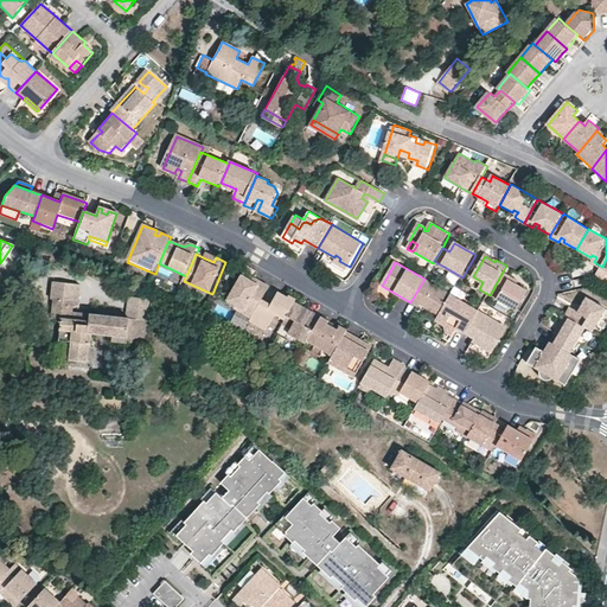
[(503,272),(490,295),(518,312),(529,292),(510,281),(512,276),(503,272)]
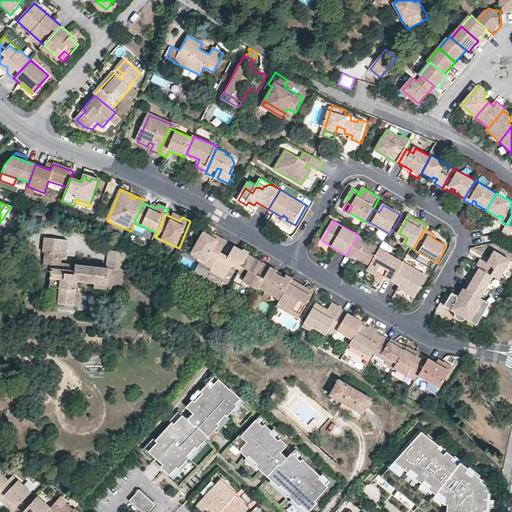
[(207,230),(205,234),(215,239),(217,236),(212,233),(207,230)]
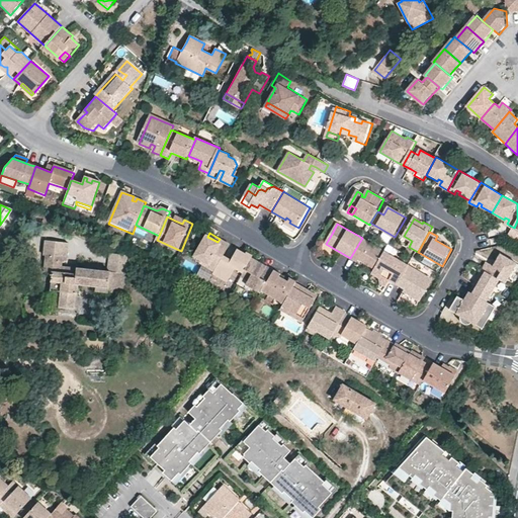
[(124,240),(118,237),(114,245),(120,248),(124,240)]
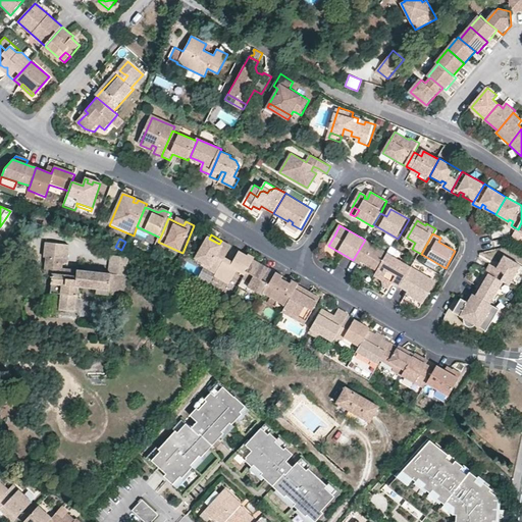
[(224,261),(232,248),(221,241),(219,244),(209,239),(196,262),(200,264),(203,266),(205,263),(219,271),(224,261)]
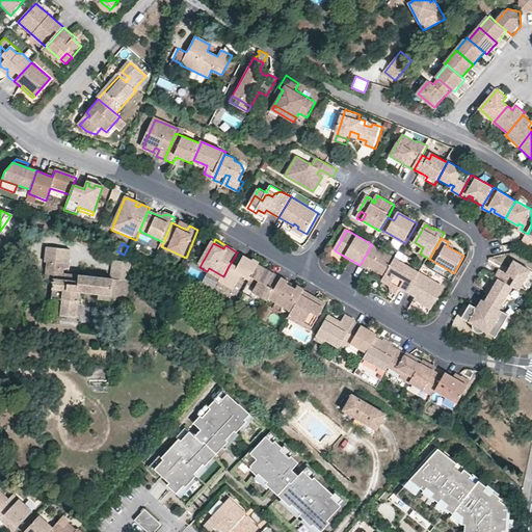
[(372,244),(360,265),(364,267),(368,269),(369,267),(386,277),(397,259),(372,244)]
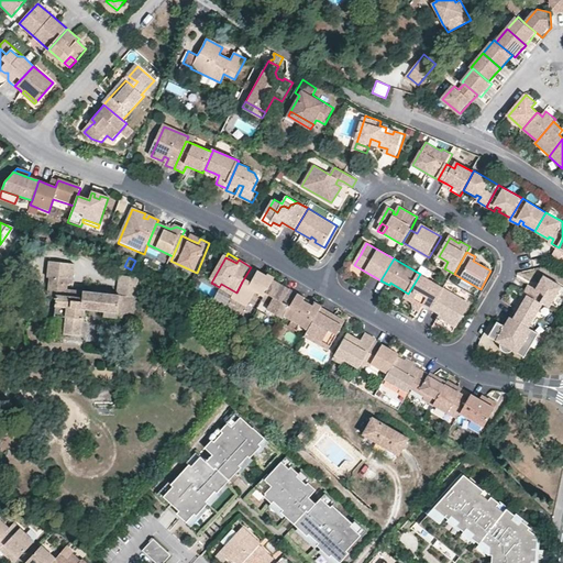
[(66,295),(67,289),(68,279),(73,280),(74,264),(48,261),(46,277),(50,278),(48,295),(56,296),(54,316),(66,317),(64,334),(80,335),(81,319),(85,319),(85,309),(105,311),(118,313),(120,295),(117,294),(95,291),(80,290),(80,296),(66,295)]
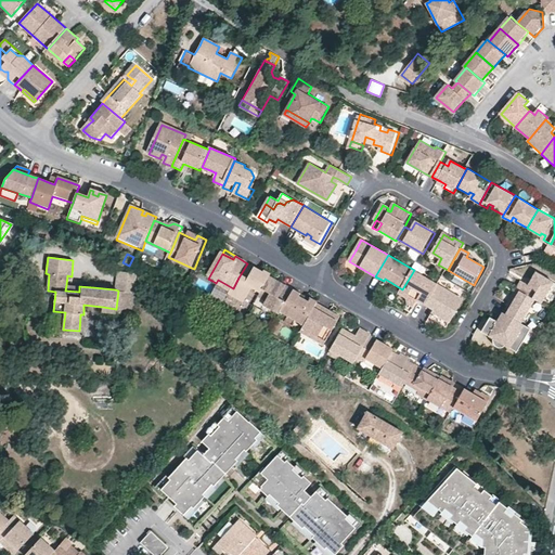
[(239,278),(233,288),(231,292),(230,293),(245,301),(254,286),(262,292),(270,279),(271,276),(259,270),(255,268),(246,282),(239,278)]
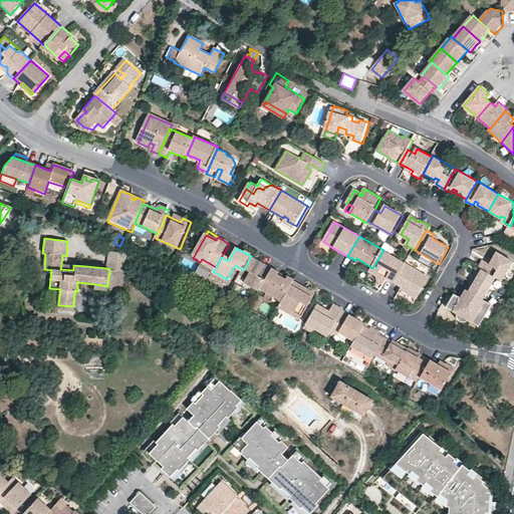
[(389,278),(396,282),(407,263),(383,250),(372,268),(372,269),(389,278)]
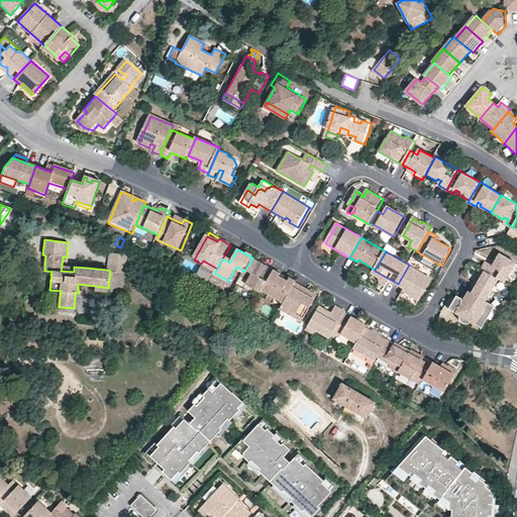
[(108,288),(108,291),(122,293),(126,254),(109,253),(107,270),(110,271),(108,288)]
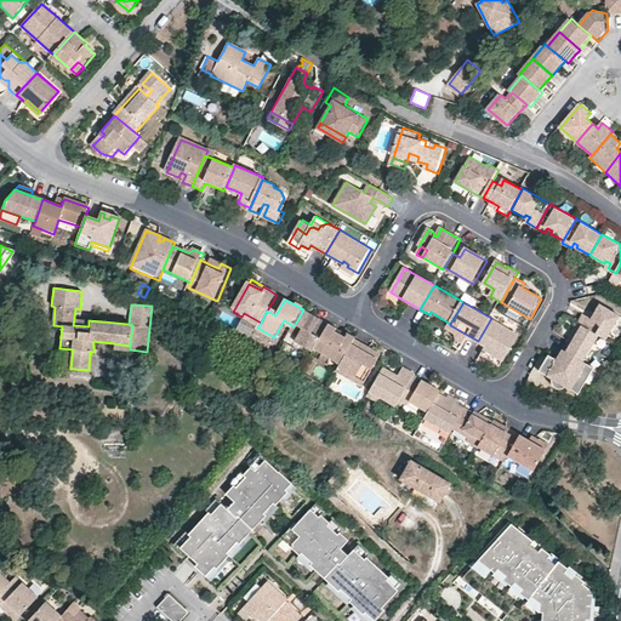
[(608,340),(620,315),(620,314),(602,305),(597,313),(593,319),(590,317),(585,314),(580,324),(600,335),(608,340)]
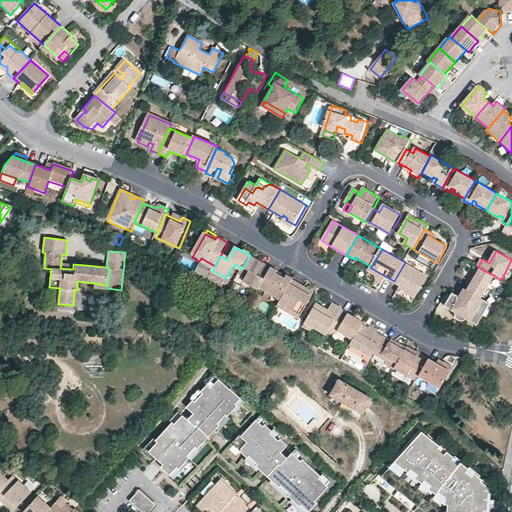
[(261,264),(249,257),(242,269),(238,277),(244,280),(242,284),(257,293),(262,285),(271,270),(264,265),(261,264)]
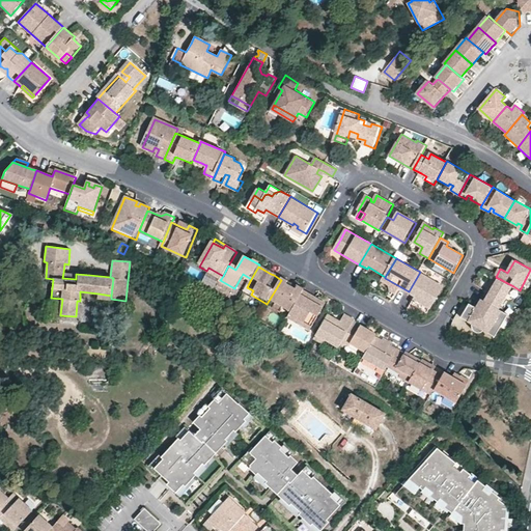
[(221,279),(223,276),(208,268),(206,271),(221,279)]
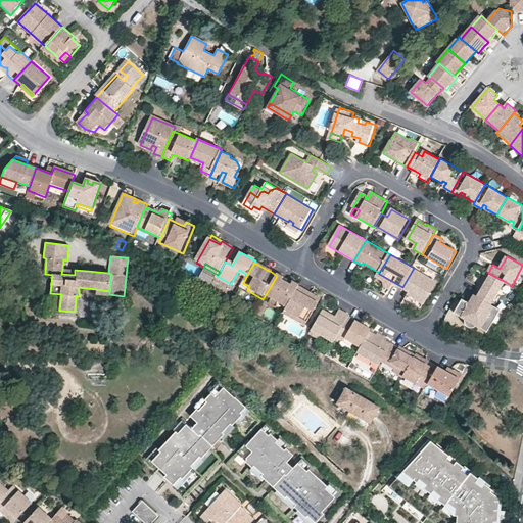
[(414,268),(402,287),(411,292),(409,296),(407,299),(414,303),(417,299),(426,304),(438,282),(414,268)]
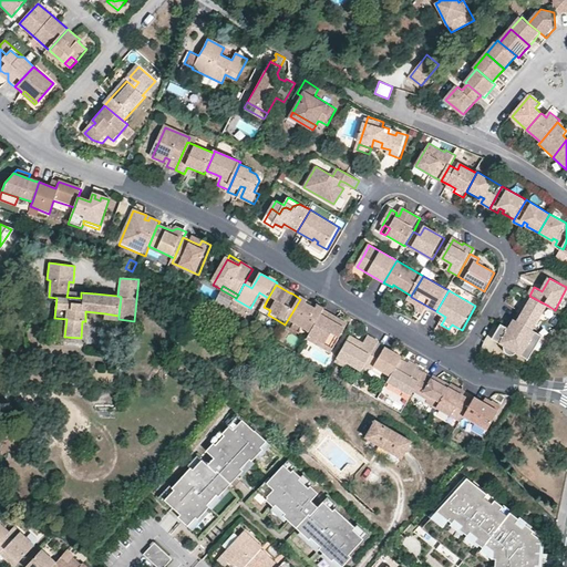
[(535,330),(548,306),(529,296),(523,308),(526,310),(524,313),(519,321),(535,330)]
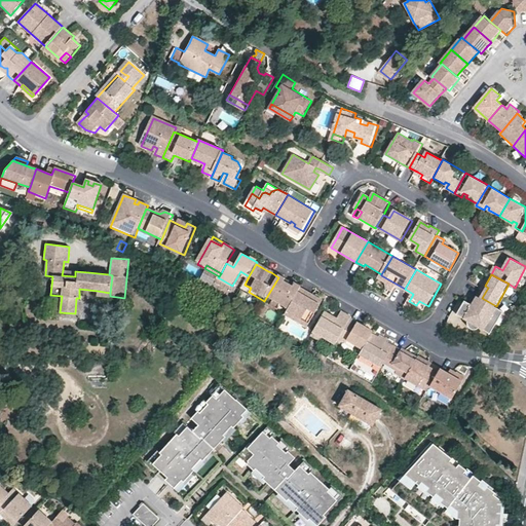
[(286,279),(279,275),(278,277),(269,293),(274,296),(284,301),(292,306),(302,288),(295,283),(293,287),(290,286),(285,283),(286,279)]
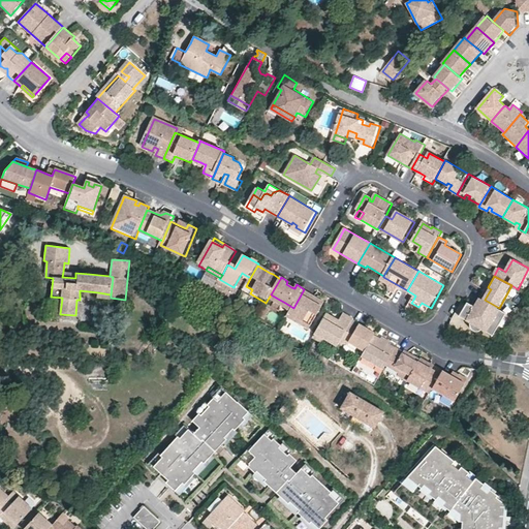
[(397,292),(400,286),(383,277),(381,280),(390,284),(391,289),(394,291),(397,292)]
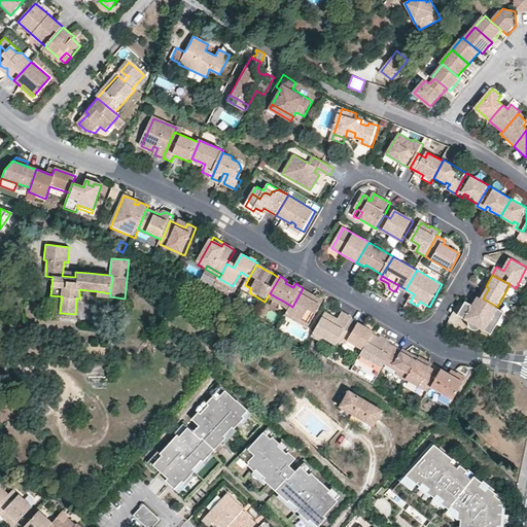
[(303,288),(292,307),(289,312),(312,325),(325,302),(315,295),(313,300),(308,297),(311,293),(303,288)]
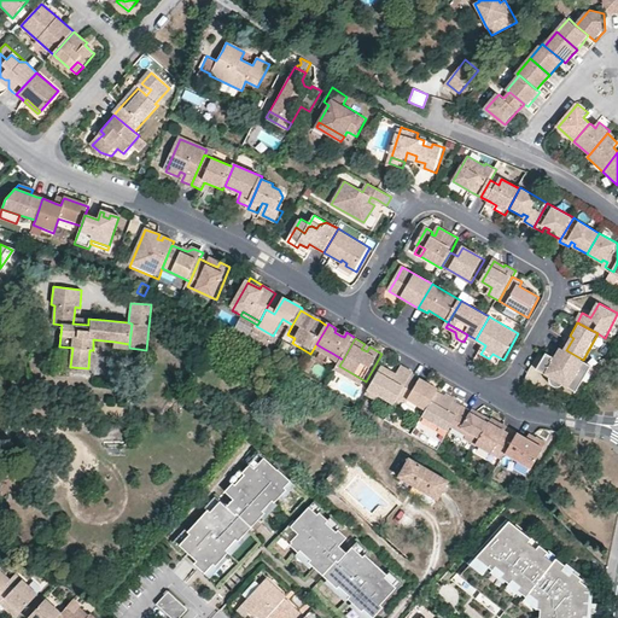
[(333,354),(322,348),(319,355),(328,361),(333,354)]
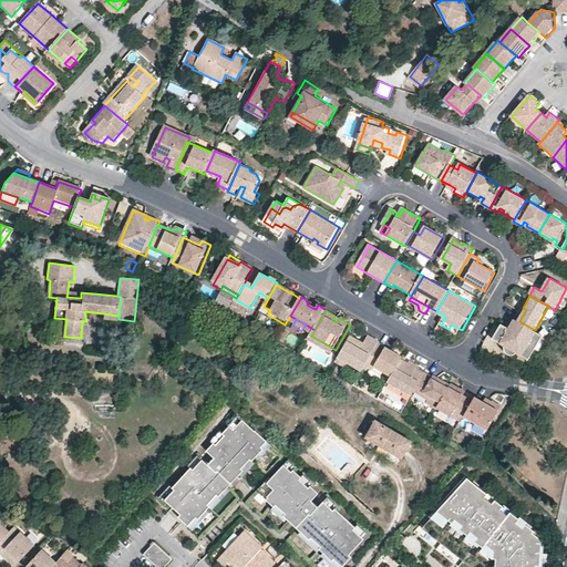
[(532,360),(545,336),(535,330),(519,321),(516,319),(513,325),(511,329),(503,325),(495,340),(508,347),(508,349),(508,351),(509,353),(512,354),(514,356),(516,356),(518,354),(519,353),(532,360)]
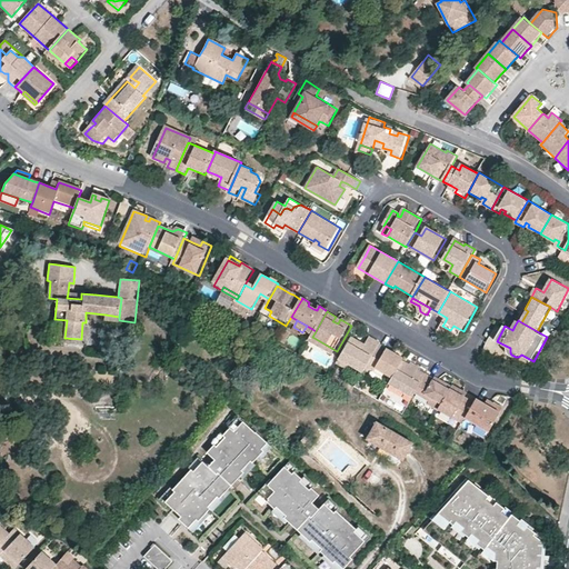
[(461,336),(463,331),(453,326),(450,330),(461,336)]
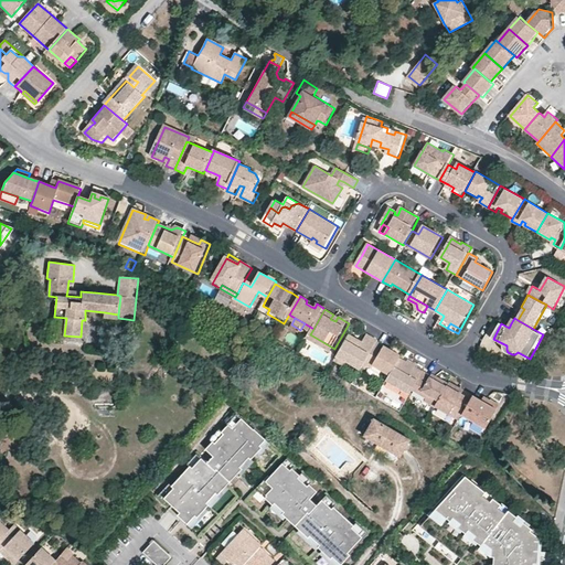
[(310,334),(308,338),(332,352),(334,349),(310,334)]
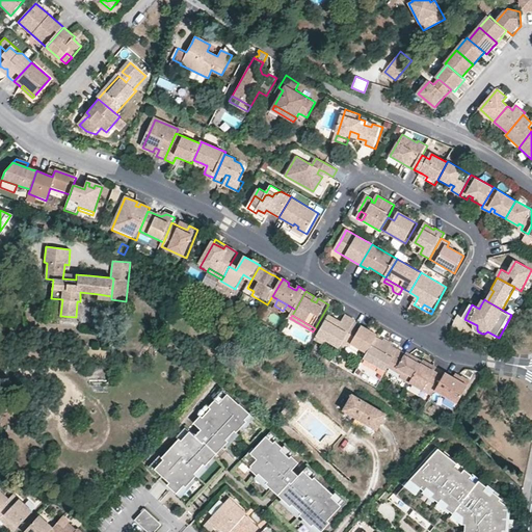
[(339,320),(330,316),(320,333),(329,338),(327,342),(328,342),(341,350),(350,334),(356,323),(357,321),(347,315),(343,323),(342,326),(339,324),(339,320)]
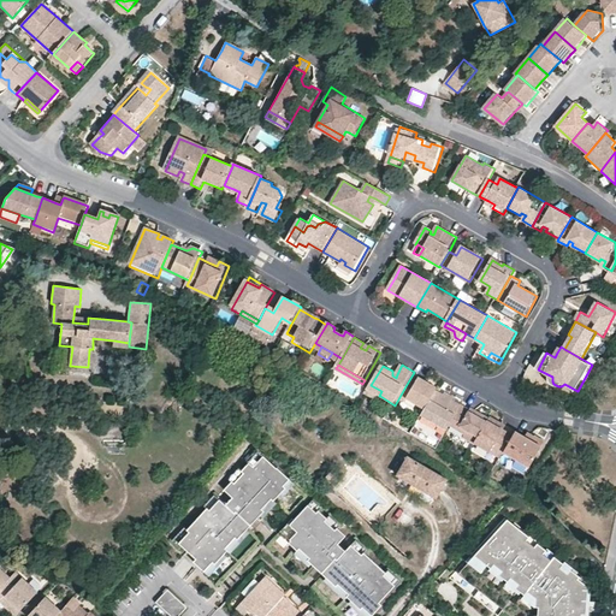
[(425,381),(413,374),(406,386),(414,391),(409,400),(427,409),(437,392),(439,389),(425,381)]
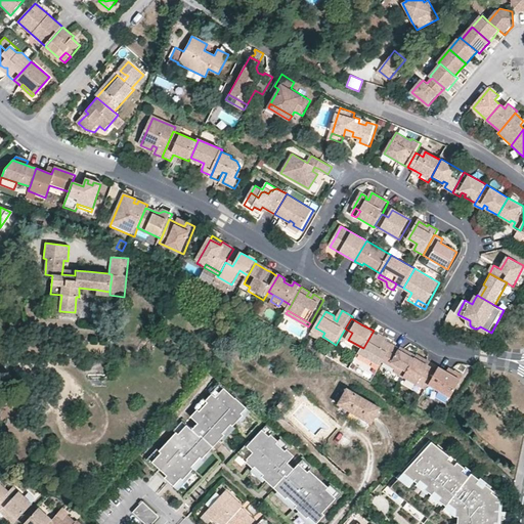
[(324,333),(315,328),(312,334),(322,340),(323,337),(322,337),(324,333)]
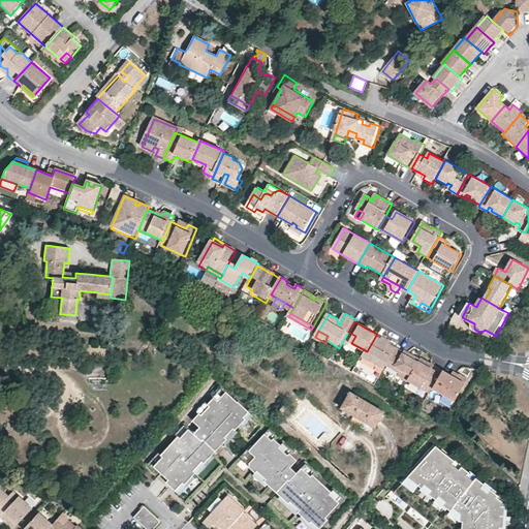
[(375,337),(367,351),(364,358),(385,370),(389,366),(398,350),(392,346),(382,341),(375,337)]
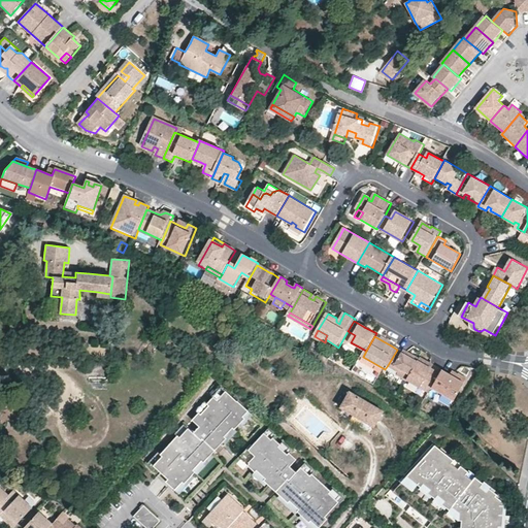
[(383,337),(382,340),(391,345),(393,342),(387,339),(383,337)]
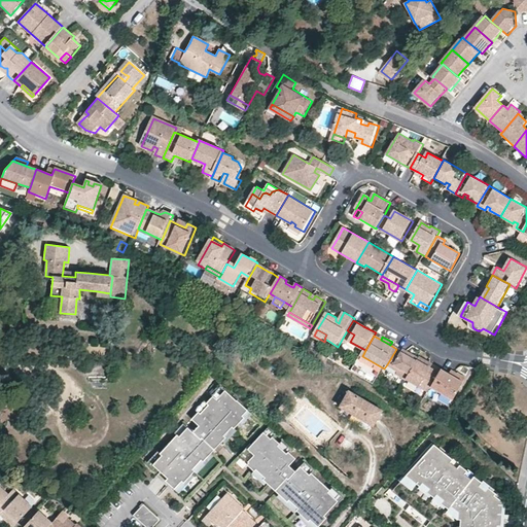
[(396,347),(396,349),(387,364),(400,372),(398,375),(408,380),(408,379),(418,361),(410,357),(412,353),(407,350),(405,349),(403,352),(396,347)]
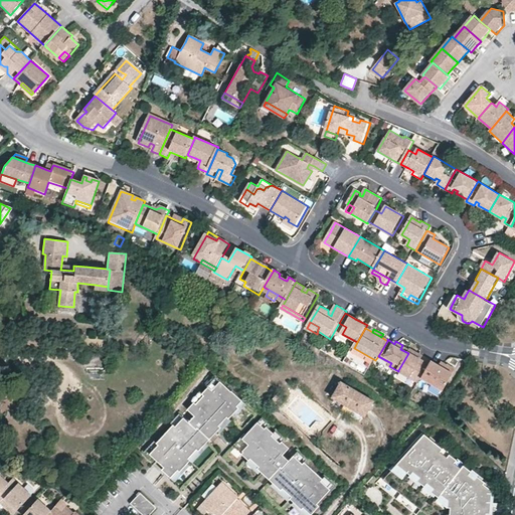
[(410,350),(402,345),(400,349),(408,353),(410,350)]
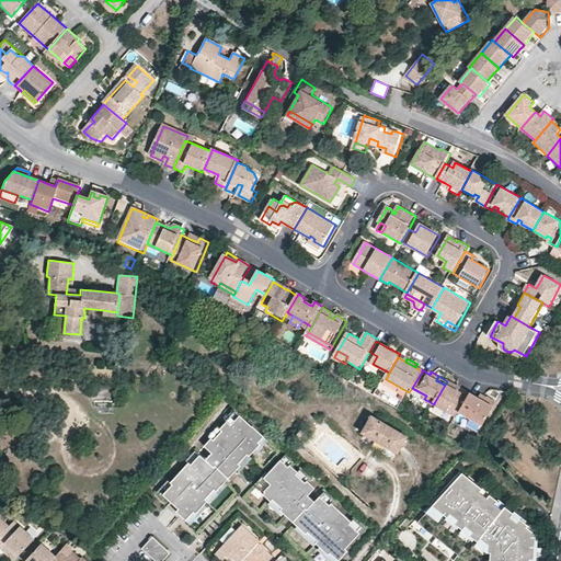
[(448,380),(447,381),(445,385),(434,403),(457,418),(460,412),(469,398),(459,392),(456,391),(458,386),(448,380)]
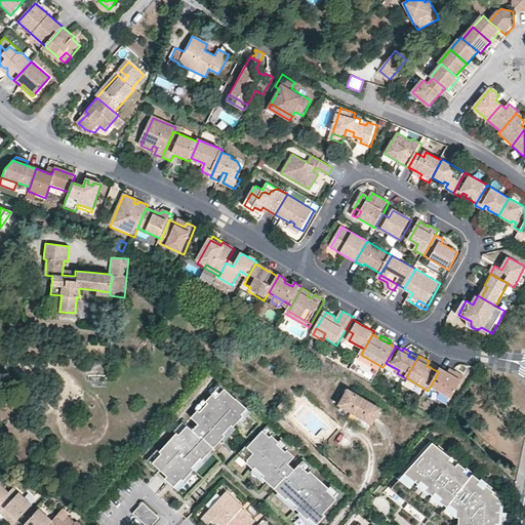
[(441,368),(439,372),(431,386),(453,398),(466,376),(458,372),(457,374),(456,377),(449,373),(441,368)]
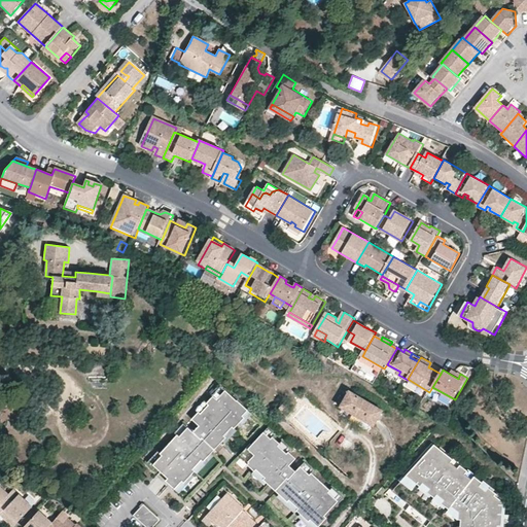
[(217,385),(209,394),(211,396),(219,387),(217,385)]
